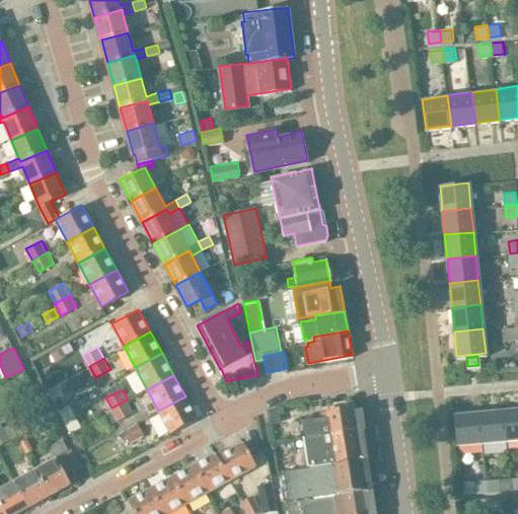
[(197,419),(186,396),(158,411),(170,433),(197,419)]
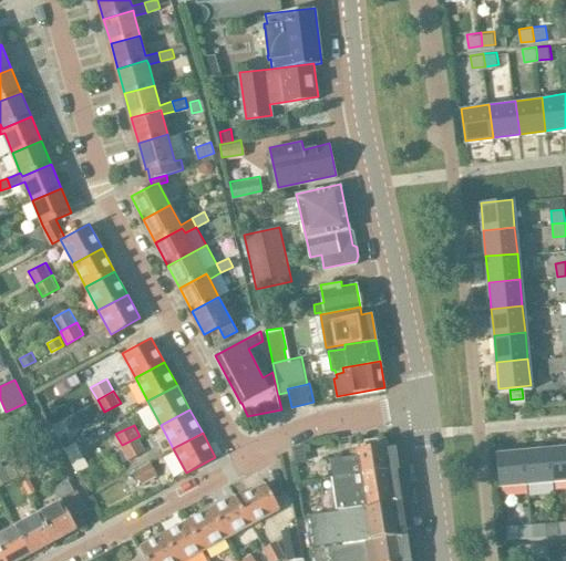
[(122,445),(127,457),(145,448),(140,436),(122,445)]
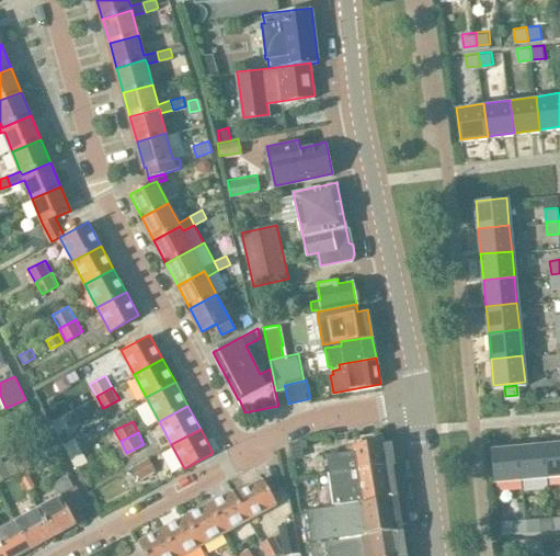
[(395,463),(391,441),(328,451),(331,473),(395,463)]
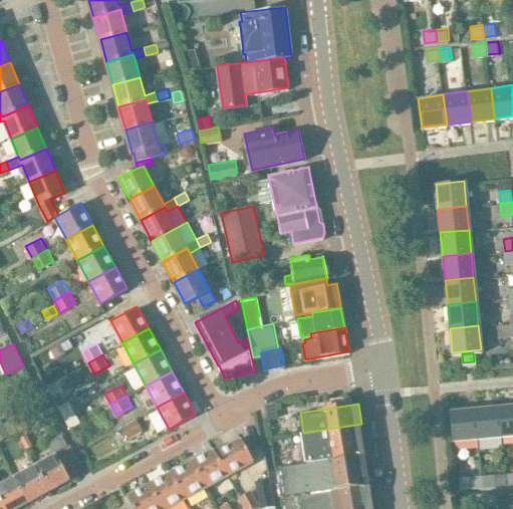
[(512,404),(498,406),(501,435),(512,433),(512,404)]
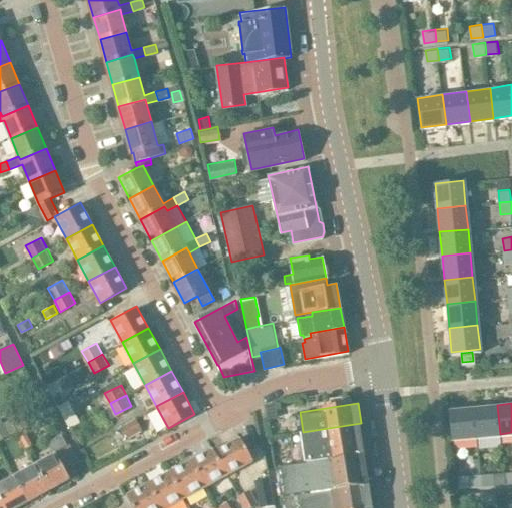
[(500,434),(497,405),(473,407),(476,436),(500,434)]
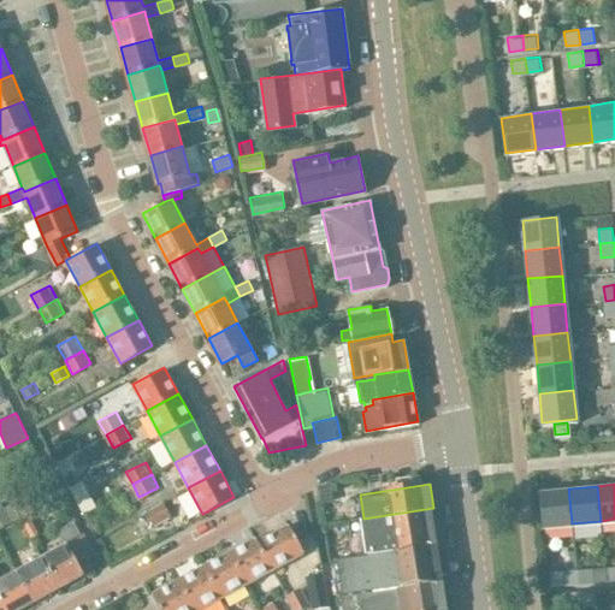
[(572,523),(568,489),(539,492),(543,526),(572,523)]
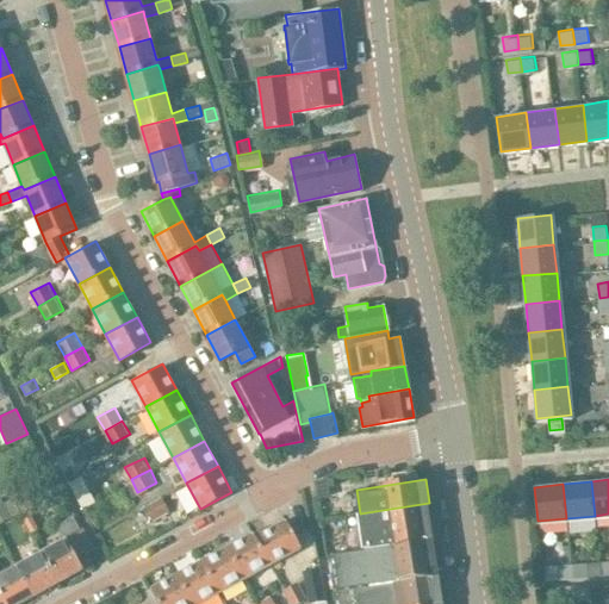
[(88,486),(75,493),(82,506),(95,499),(88,486)]
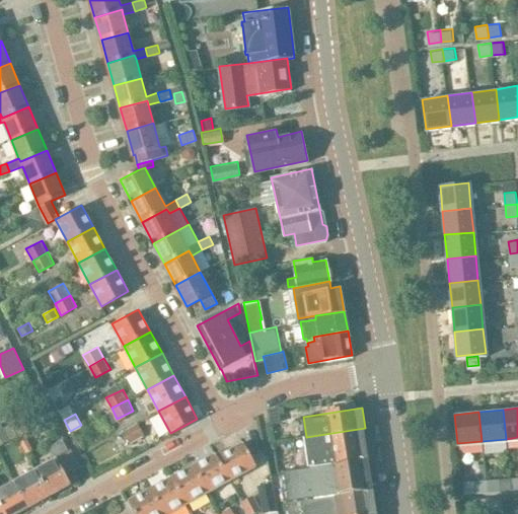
[(124,429),(130,441),(144,433),(138,422),(124,429)]
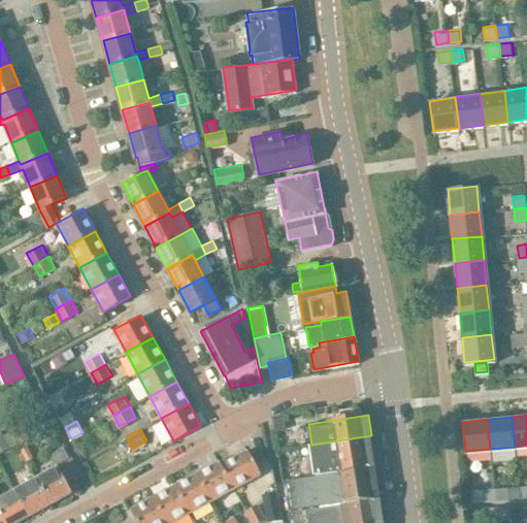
[(1,430),(0,430),(0,454),(11,448),(1,430)]
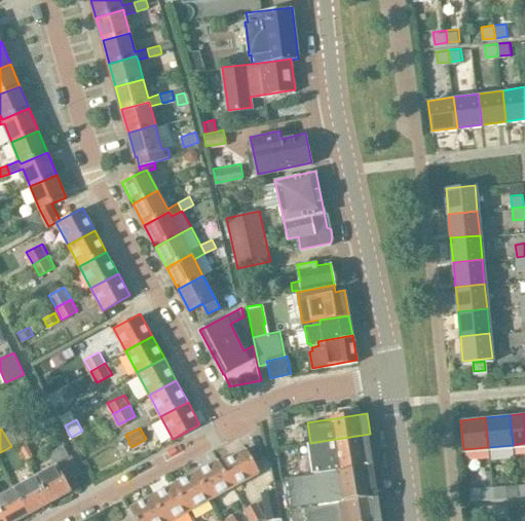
[(374,464),(370,434),(310,443),(299,444),(305,475),(374,464)]
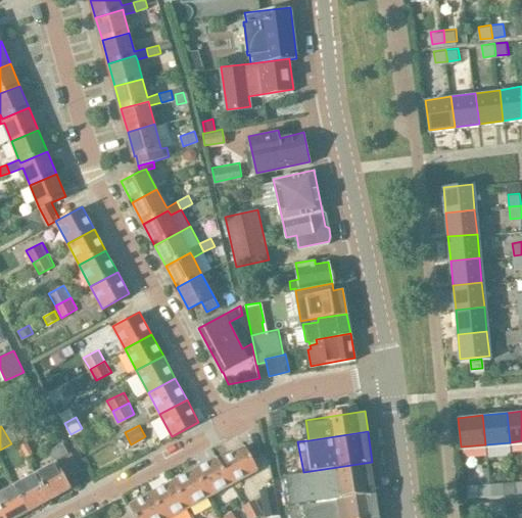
[(81,470),(66,442),(51,451),(57,462),(36,473),(50,499),(72,486),(66,477),(81,470)]
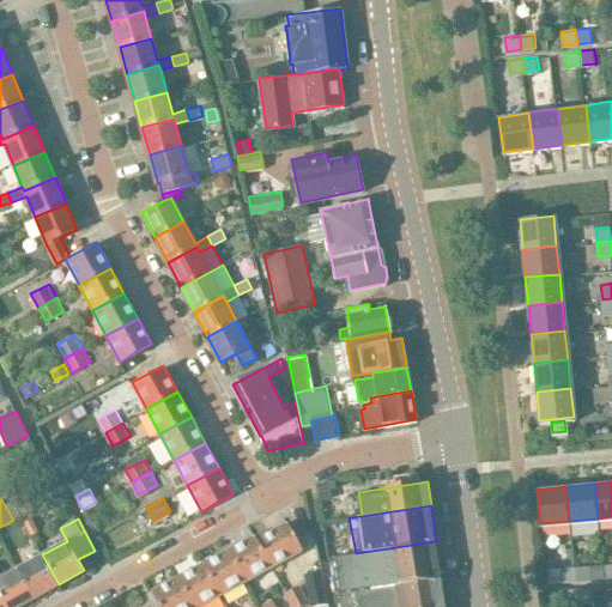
[(303,548),(289,522),(258,539),(255,534),(254,534),(272,565),(303,548)]
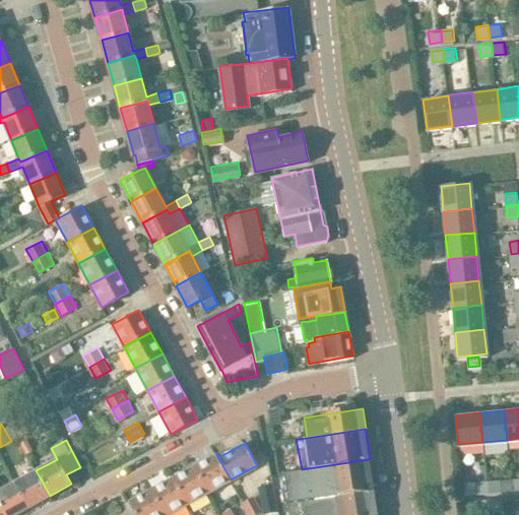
[(231,479),(215,453),(194,464),(208,492),(231,479)]
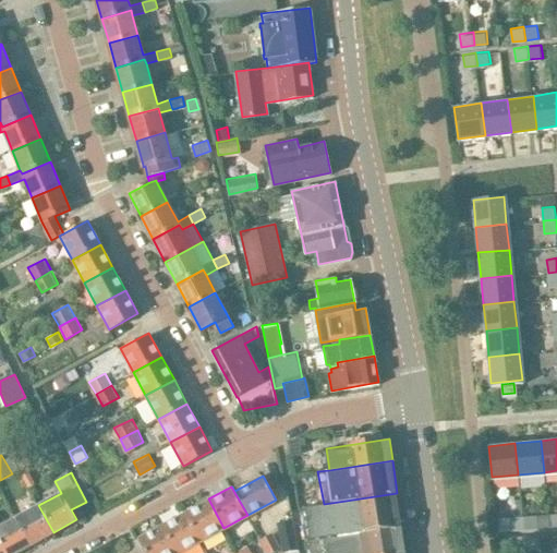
[(319,487),(298,490),(300,505),(322,502),(319,487)]
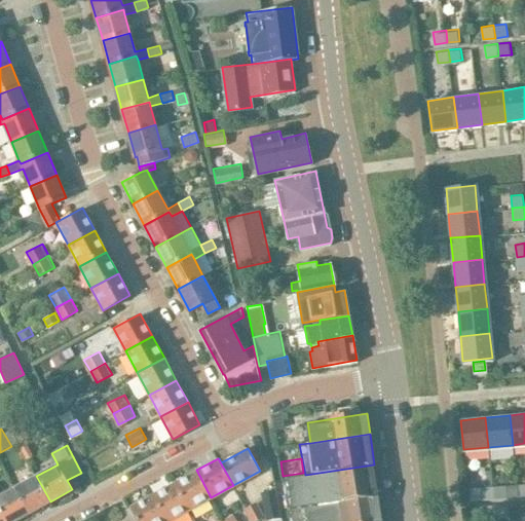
[(379,494),(374,464),(305,475),(288,478),(293,507),(379,494)]
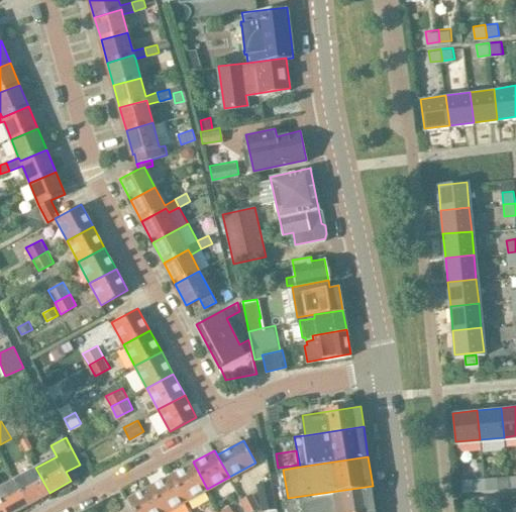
[(207,489),(193,462),(172,474),(186,501),(207,489)]
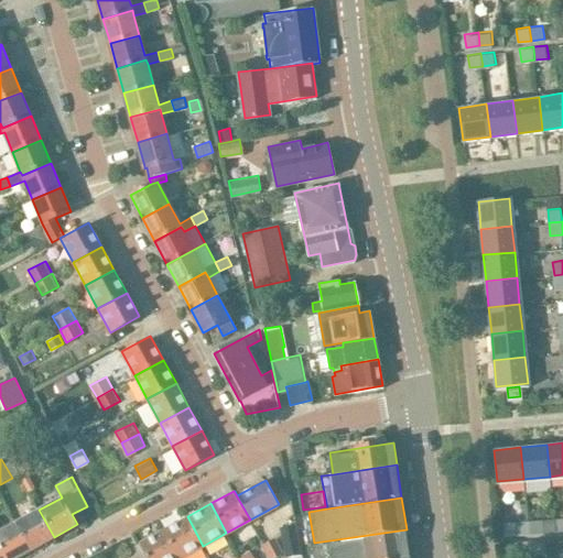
[(54,537),(39,510),(17,522),(31,548),(54,537)]
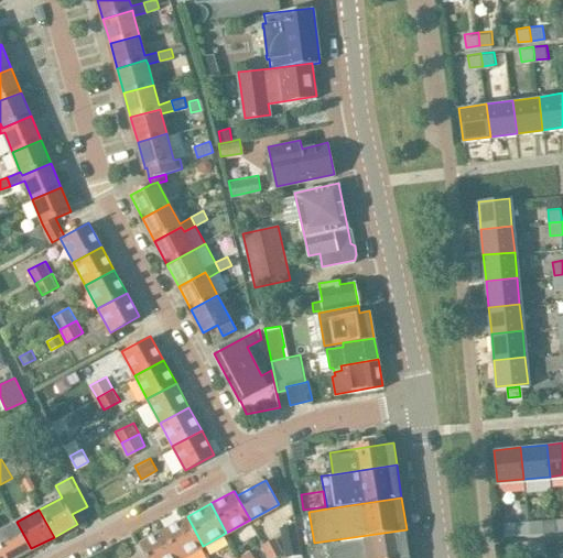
[(179,557),(203,546),(187,516),(163,529),(179,557)]
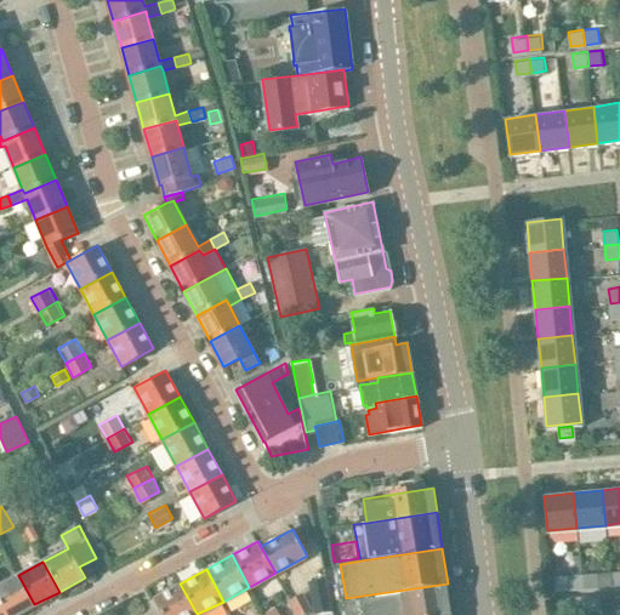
[(612,584),(610,570),(581,571),(582,586),(612,584)]
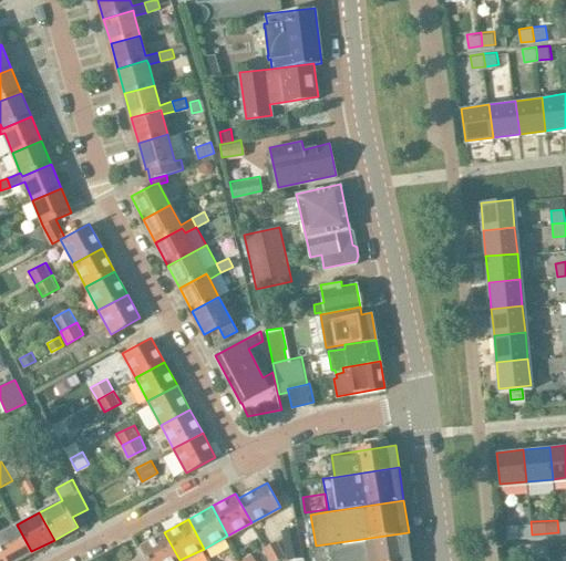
[(532,534),(531,521),(504,523),(505,537),(532,534)]
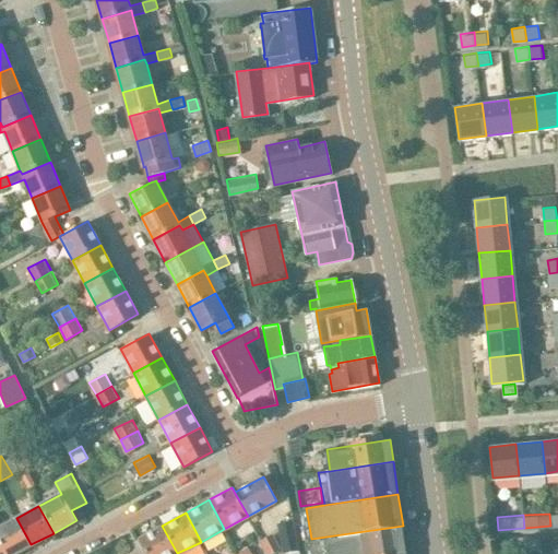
[(13,553),(31,544),(16,518),(0,527),(0,543),(6,553),(13,553)]
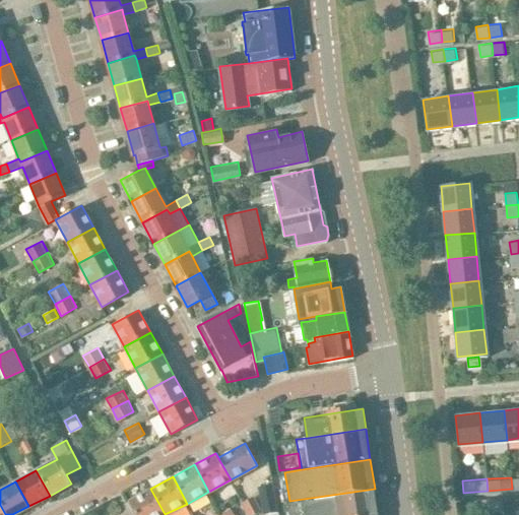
[(259,485),(264,512),(278,510),(272,481),(259,485)]
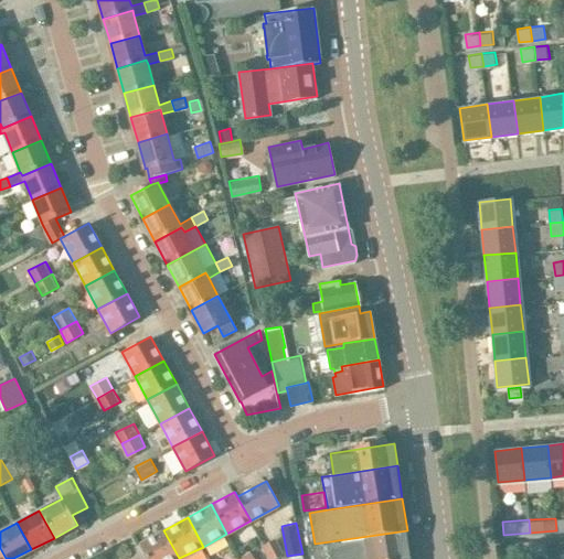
[(179,558),(163,530),(139,544),(148,558),(179,558)]
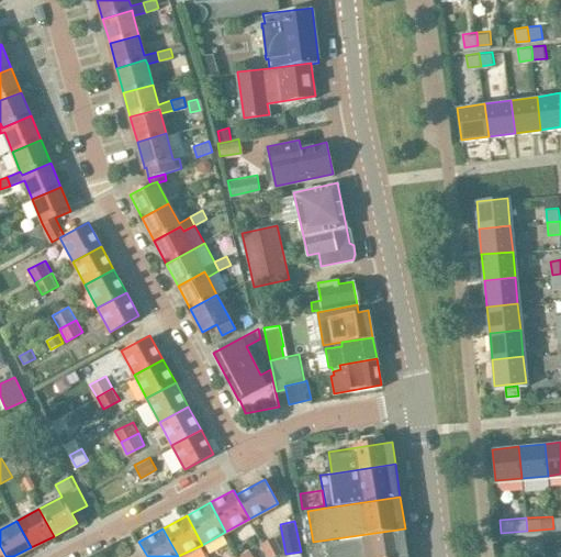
[(408,556),(405,528),(313,542),(314,556),(408,556)]
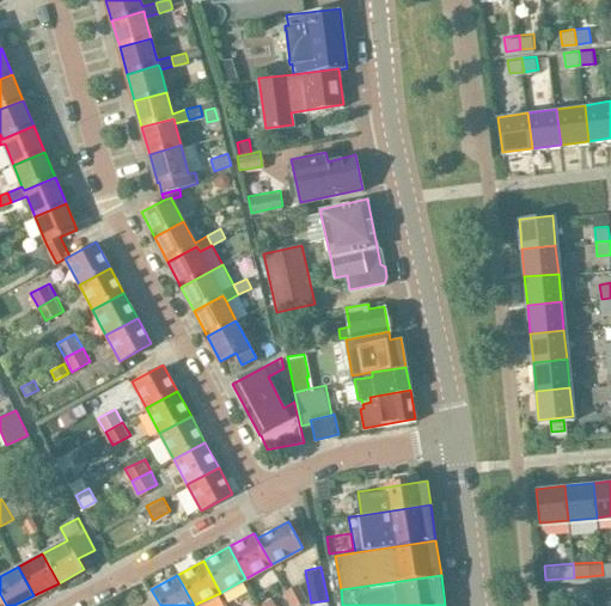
[(285,589),(293,605),(295,605),(307,600),(298,582),(285,589)]
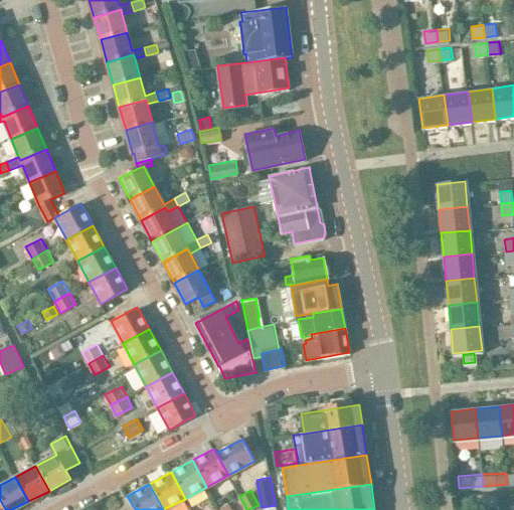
[(490,503),(507,502),(507,490),(489,491),(490,503)]
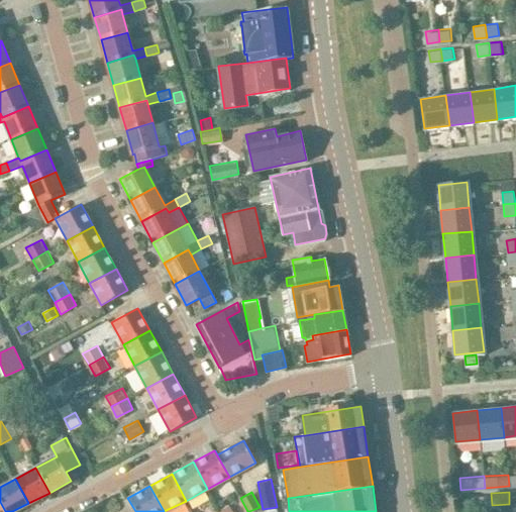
[(492,505),(491,493),(474,495),(475,507),(492,505)]
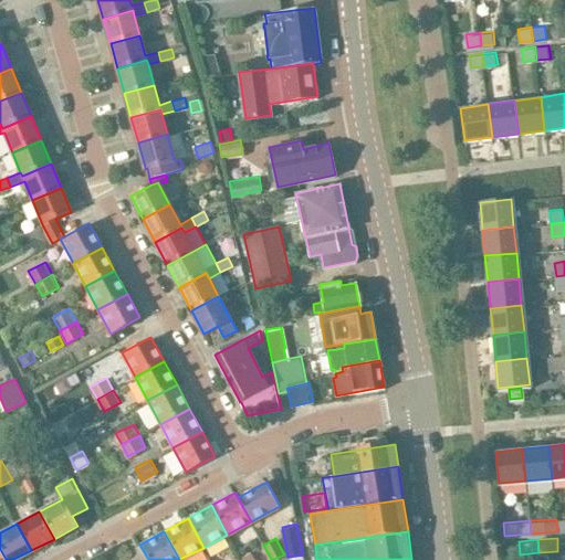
[(239,556),(240,557),(241,559),(255,559),(251,550),(239,556)]
